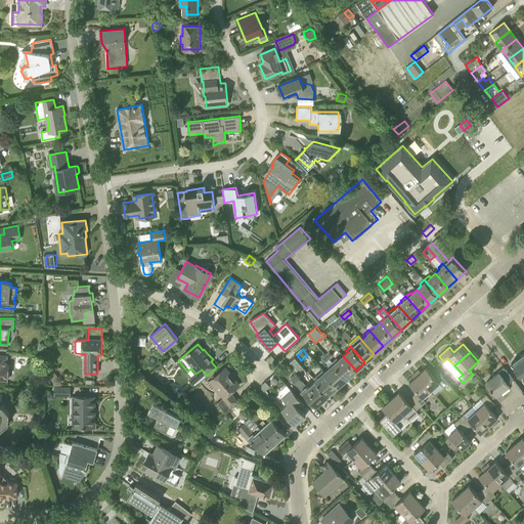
[(523,353),(511,363),(523,380),(523,353)]
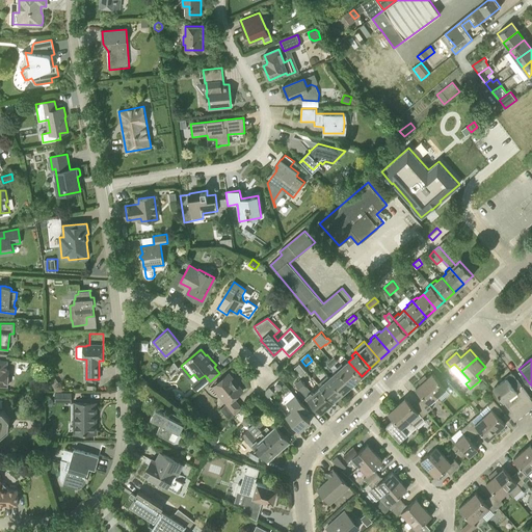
[(6,370),(7,361),(0,360),(0,384),(7,386),(8,370),(6,370)]
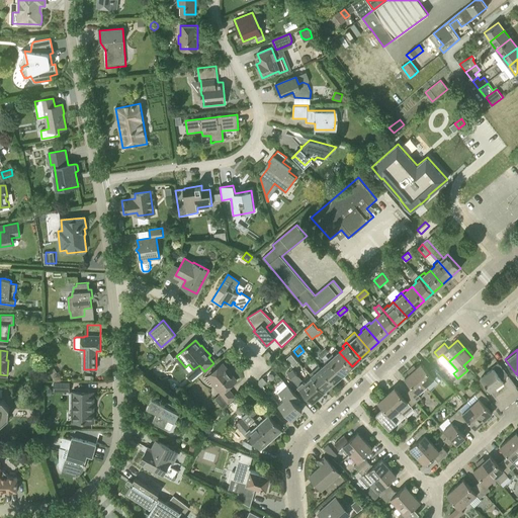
[(269,359),(273,356),(268,351),(264,354),(269,359)]
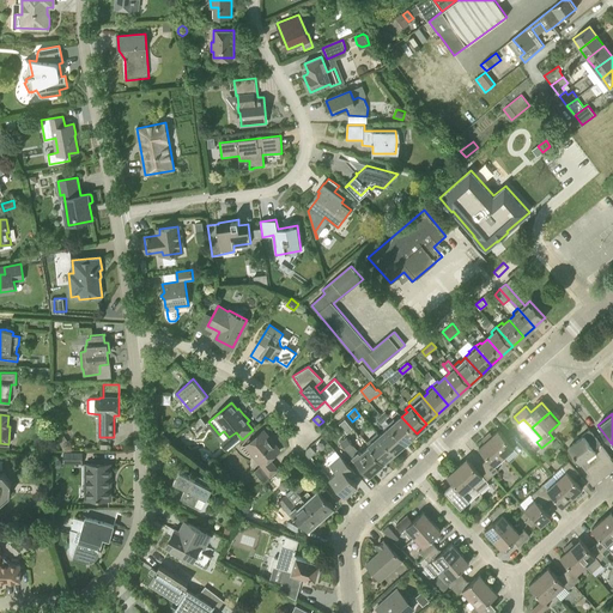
[(198,435),(206,424),(201,417),(190,428),(198,435)]
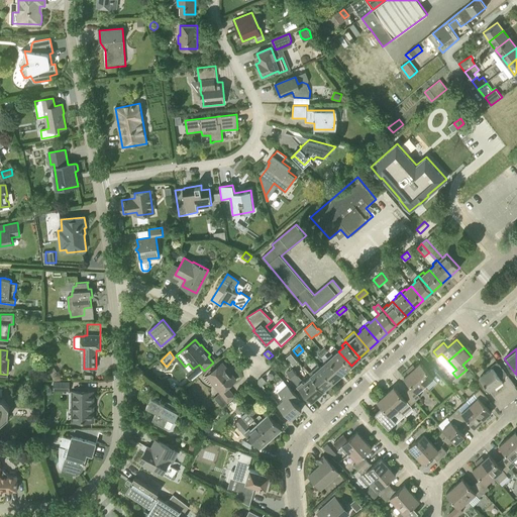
[(351,366),(338,351),(334,354),(332,353),(328,357),(342,374),(351,366)]
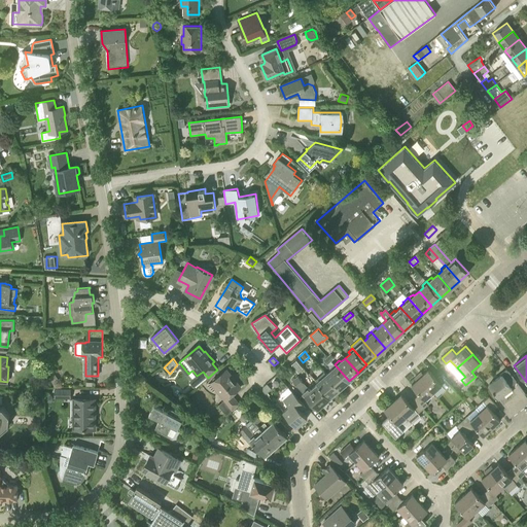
[(349,381),(335,364),(329,369),(331,371),(327,374),(340,389),(349,381)]
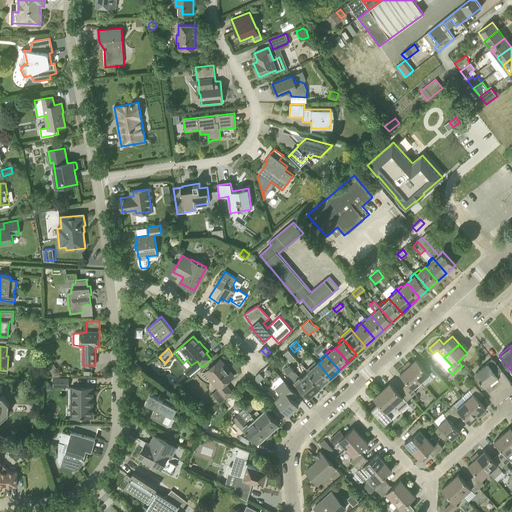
[(234,376),(225,366),(220,359),(211,367),(209,367),(207,368),(207,370),(202,375),(206,380),(210,378),(218,388),(211,394),(215,399),(214,400),(216,402),(217,401),(219,404),(234,392),(233,391),(232,392),(225,384),(234,376)]
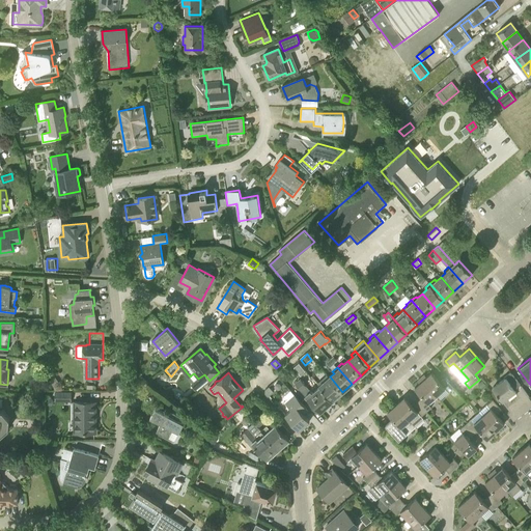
[(421,378),(437,395),(445,388),(449,392),(454,387),(445,378),(440,382),(431,372),(427,376),(424,374),(421,378)]
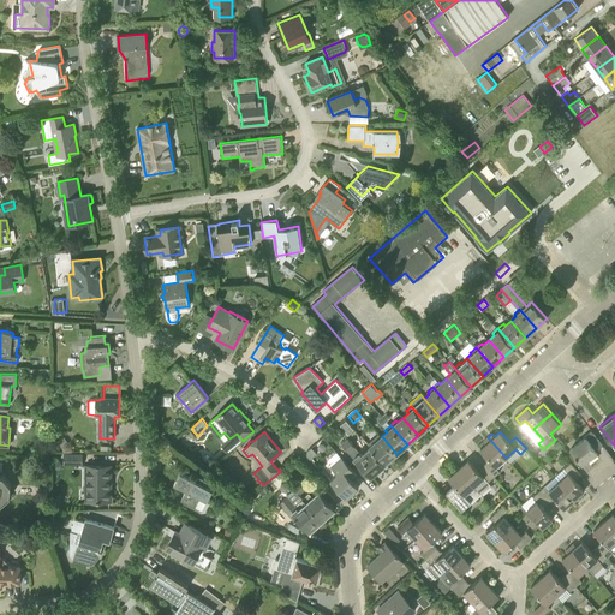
[(396,454),(382,436),(376,442),(374,440),(369,445),(371,447),(386,464),(396,454)]
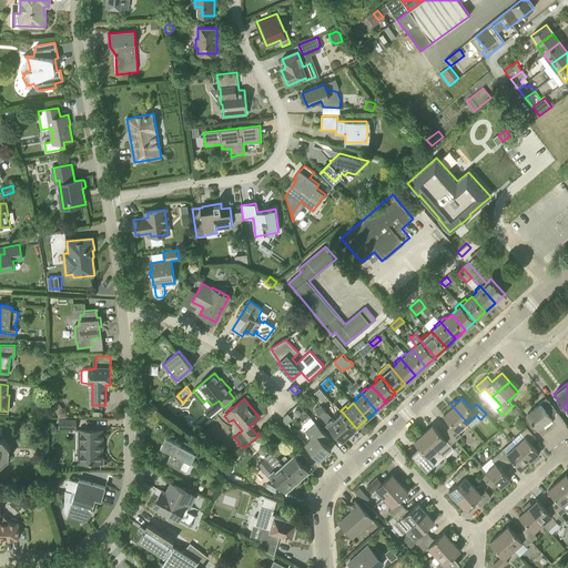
[(447,429),(456,440),(462,435),(458,432),(467,423),(450,404),(447,407),(449,411),(444,415),(452,425),(447,429)]
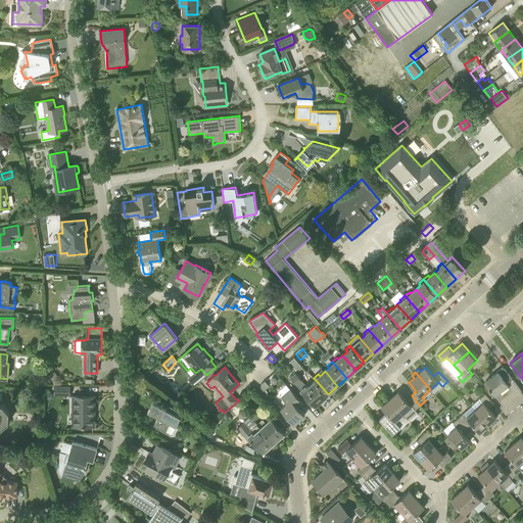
[(508,384),(498,372),(485,382),(503,405),(501,407),(506,414),(522,400),(522,392),(514,380),(512,381),(508,384)]
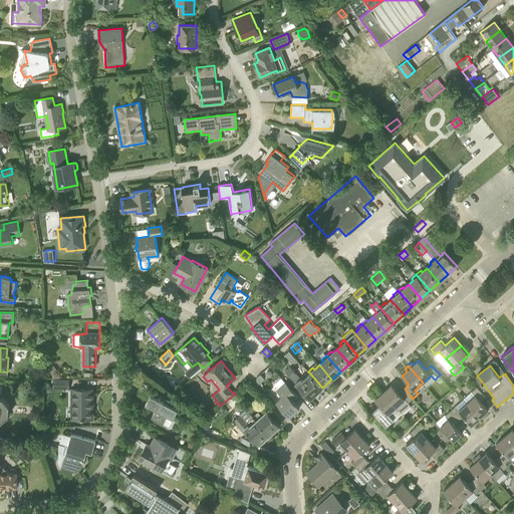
[(322,388),(310,373),(302,380),(291,367),(285,371),(309,399),(322,388)]
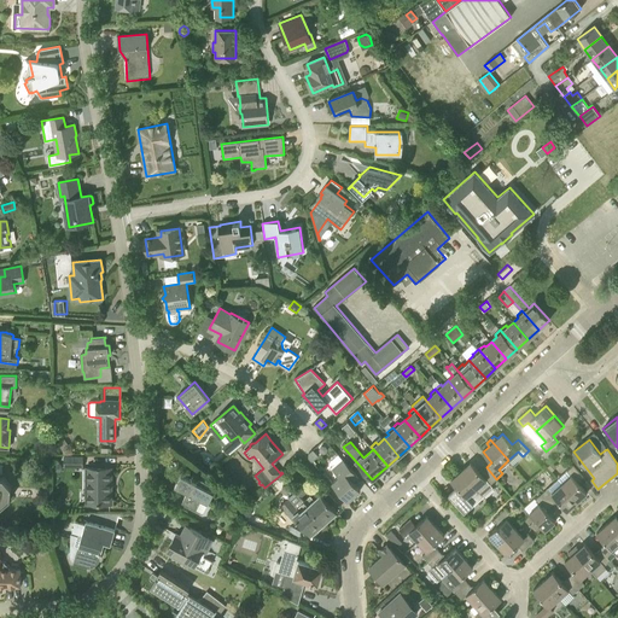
[(312,461),(319,456),(313,449),(309,454),(309,458),(312,461)]
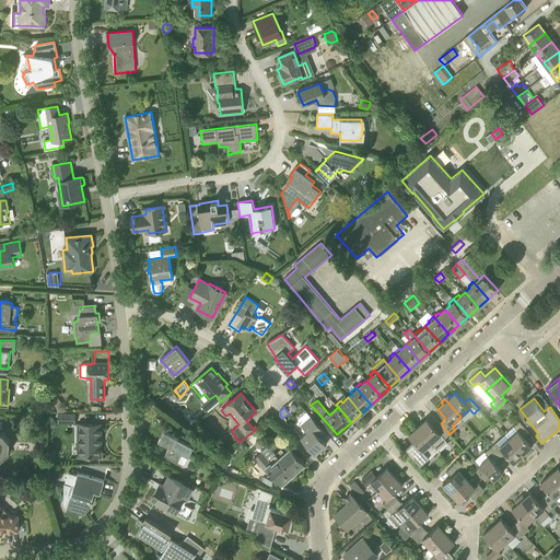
[(59,422),(74,422),(74,413),(59,413),(59,422)]
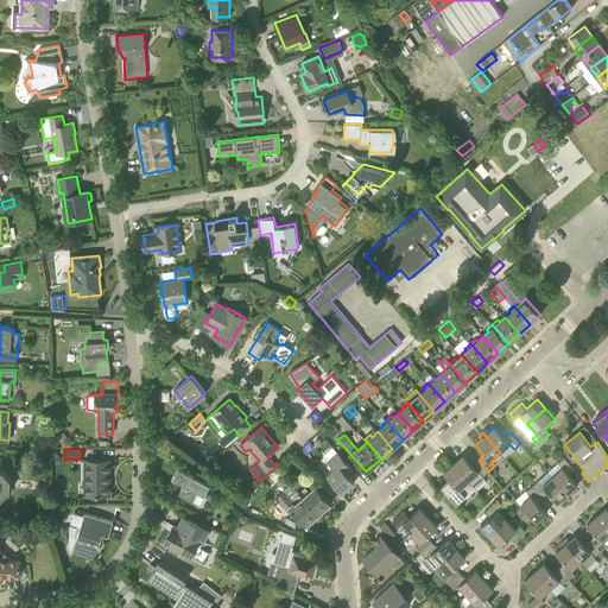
[(342,493),(355,482),(348,474),(354,469),(337,453),(327,462),(334,469),(327,475),(342,493)]
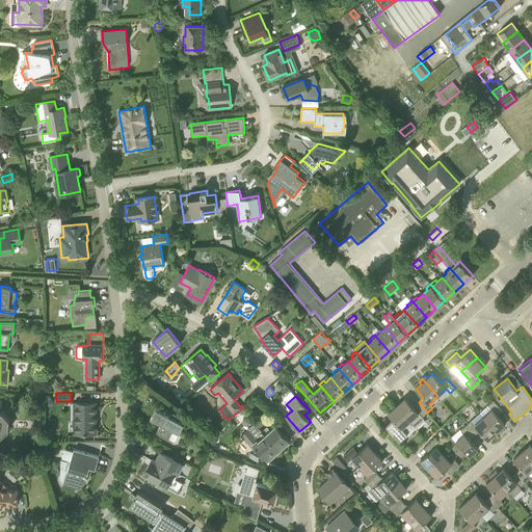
[(416,426),(425,419),(423,417),(427,413),(419,402),(414,406),(405,398),(397,405),(416,426)]
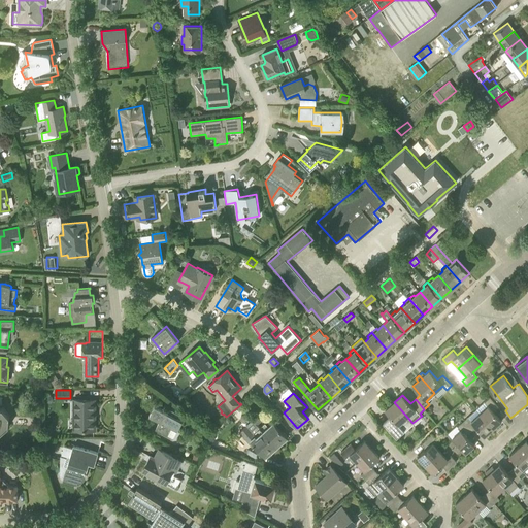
[(488,406),(480,414),(494,428),(502,421),(494,411),(499,407),(490,397),(485,402),(488,406)]
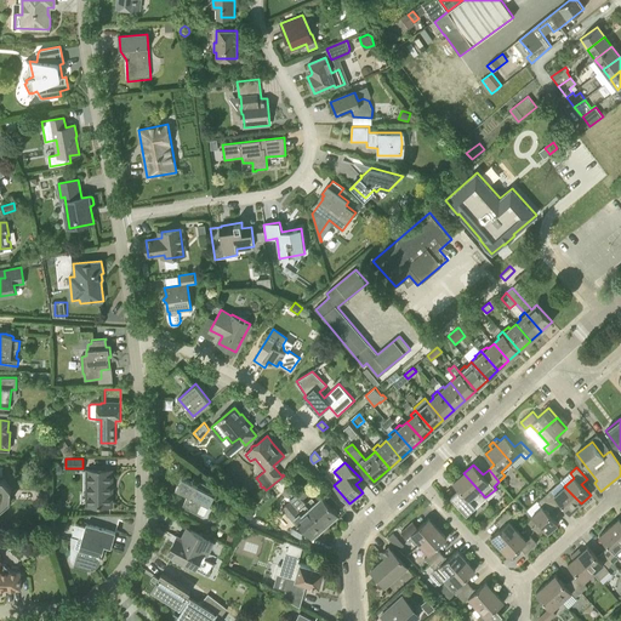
[(87,506),(112,506),(112,471),(87,471),(87,506)]
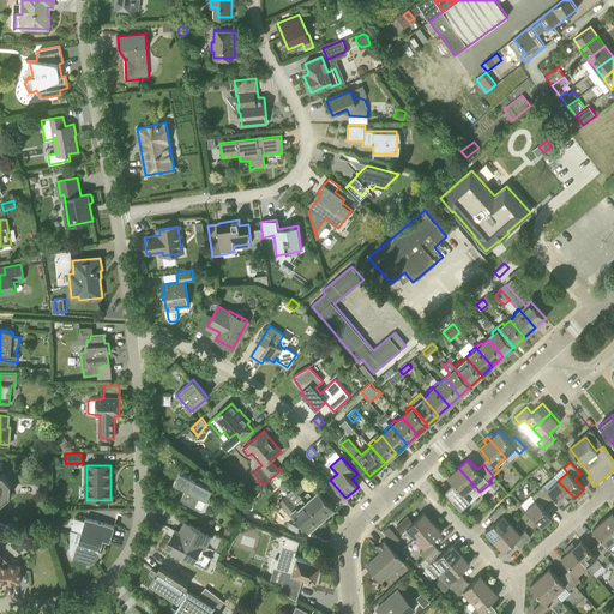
[(480,492),(458,468),(449,477),(455,483),(446,491),(462,509),(480,492)]
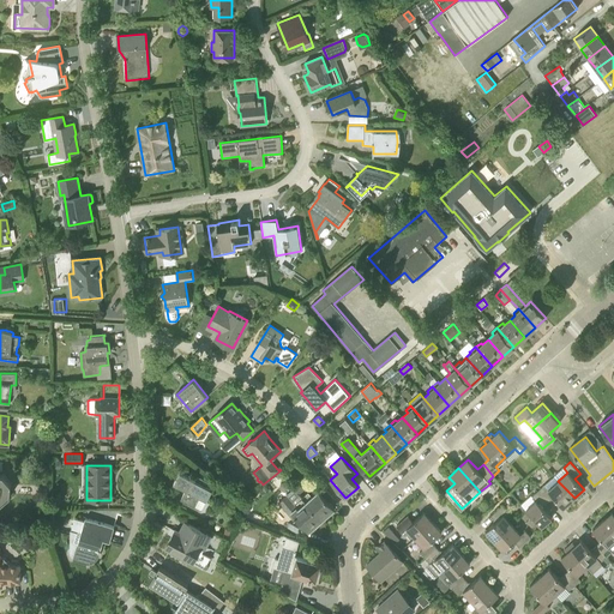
[(197,480),(180,471),(174,483),(186,489),(181,499),(194,507),(200,497),(206,500),(214,488),(206,485),(208,482),(208,481),(202,475),(199,476),(197,480)]
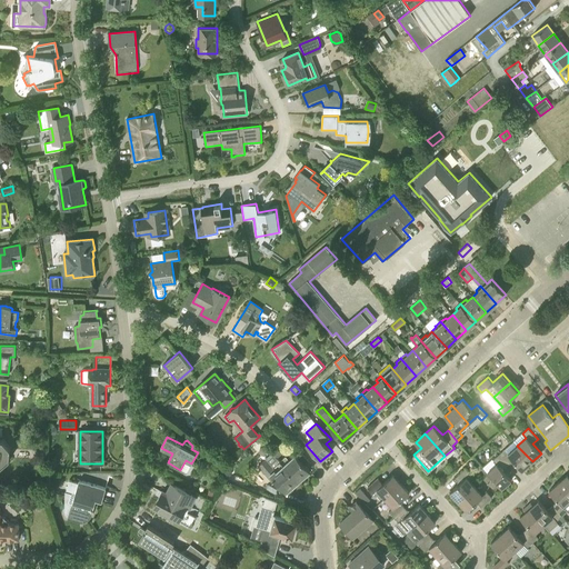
[(2,439),(0,438),(0,466),(1,467),(2,466),(2,465),(9,459),(9,460),(10,459),(10,457),(10,449),(11,449),(11,447),(10,446),(10,447),(5,440),(3,439),(2,438),(2,439)]
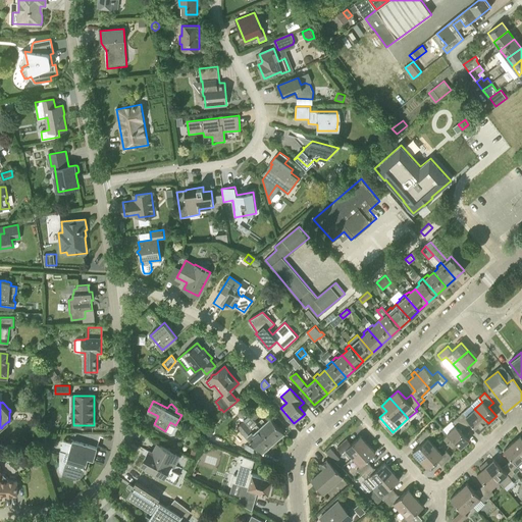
[(488,423),(474,409),(466,416),(463,413),(458,417),(467,426),(471,422),(479,431),(488,423)]
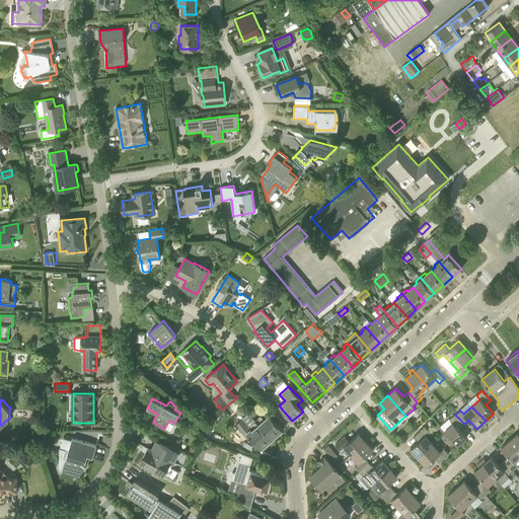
[(248,413),(252,418),(257,414),(253,409),(248,413)]
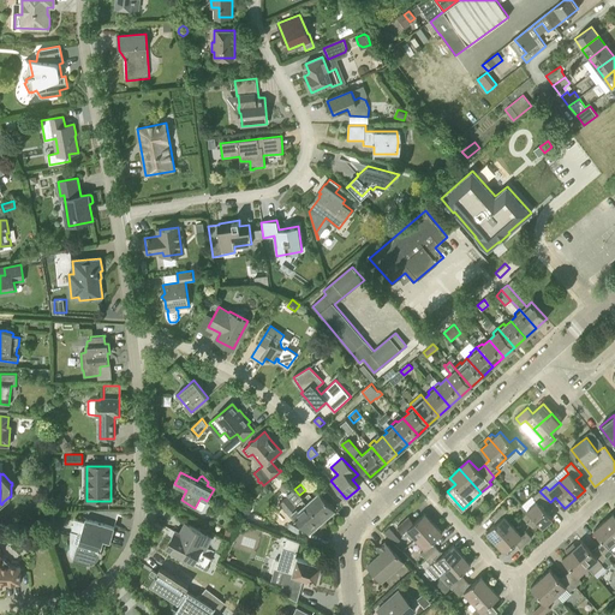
[(323,520),(303,499),(299,495),(294,489),(279,503),(296,521),(298,519),(310,532),(323,520)]
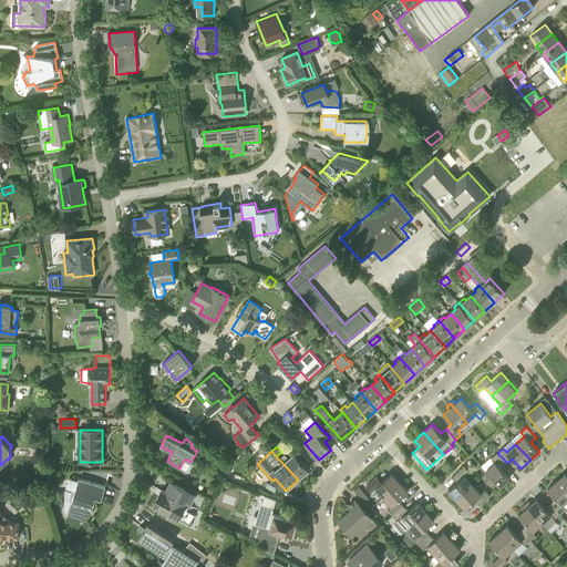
[(279,460),(298,480),(309,470),(295,453),(288,459),(285,455),(279,460)]
